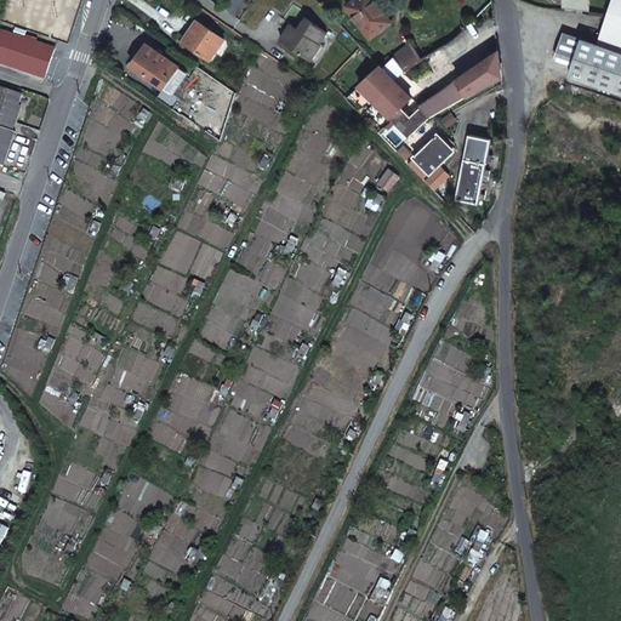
[(375,0),(354,0),(347,6),(370,38),(393,24),(375,0)]
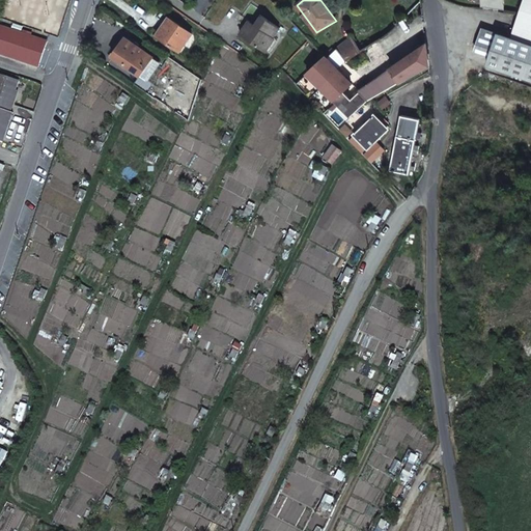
[(530,0),(524,0),(511,38),(482,28),(475,50),(491,55),(487,65),(530,80),(530,0)]
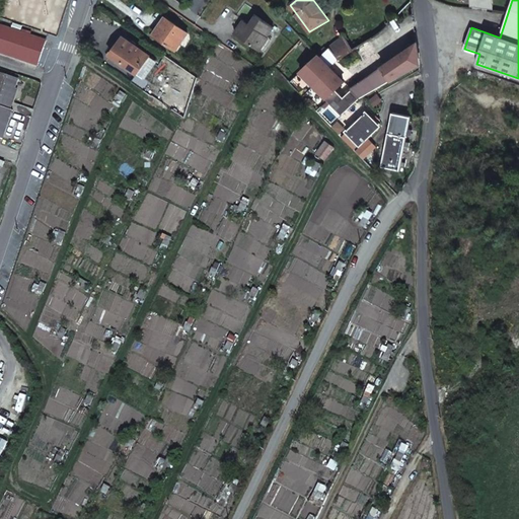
[(469,0),(470,7),(493,9),(492,0),(469,0)]
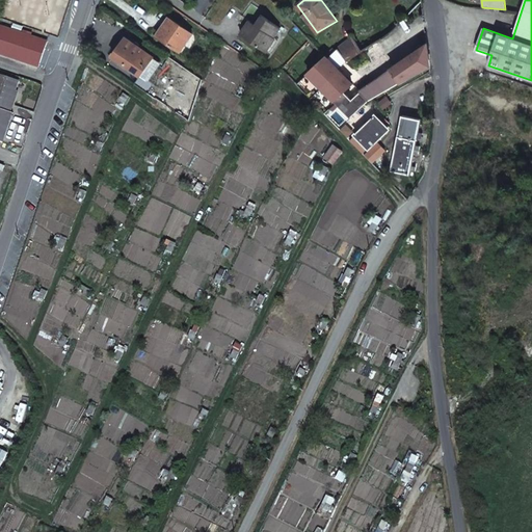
[(248,24),(241,35),(266,53),(275,38),(274,37),(281,28),(262,15),(255,24),(253,27),(248,24)]
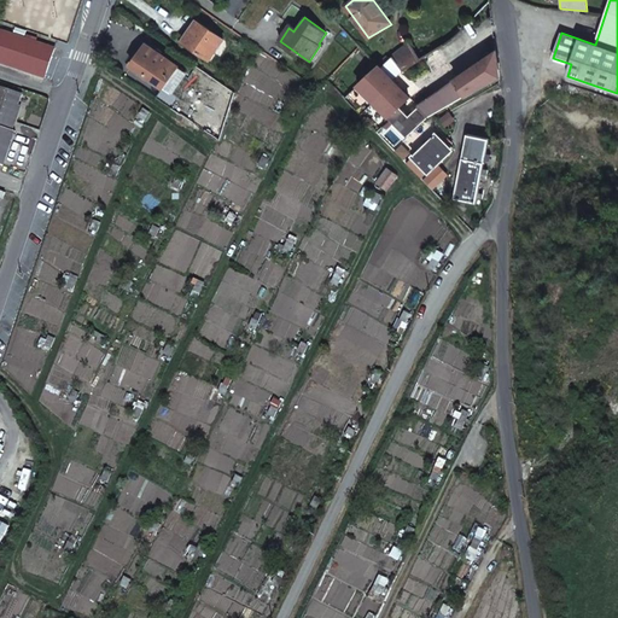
[(197,21),(182,41),(209,60),(223,40),(197,21)]
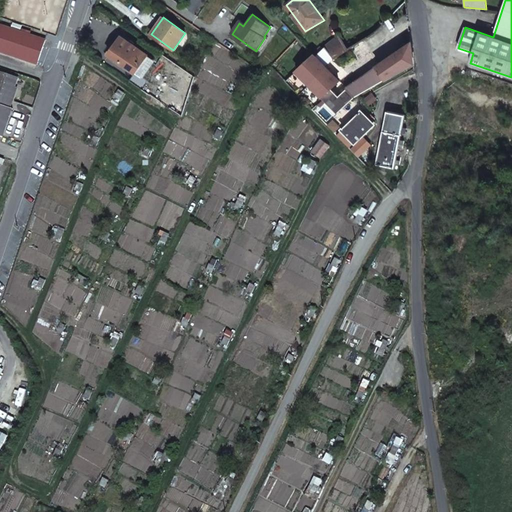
[(0,52),(37,65),(41,53),(45,40),(0,25),(0,52)]
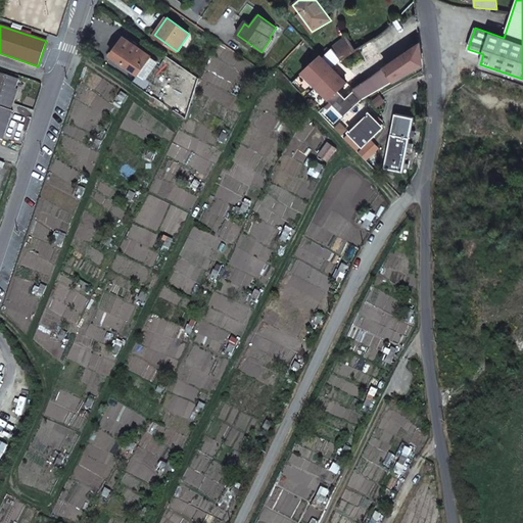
[(332,48),(341,60),(354,52),(359,49),(348,37),(332,48)]
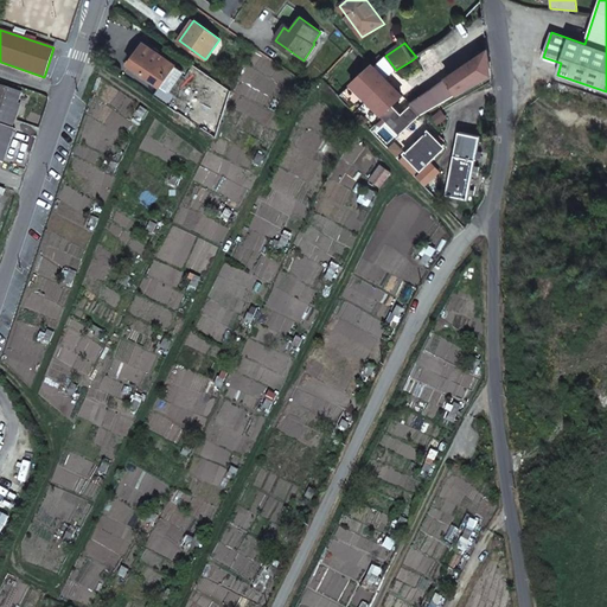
[(144,44),(129,65),(160,87),(168,93),(183,71),(174,65),(144,44)]
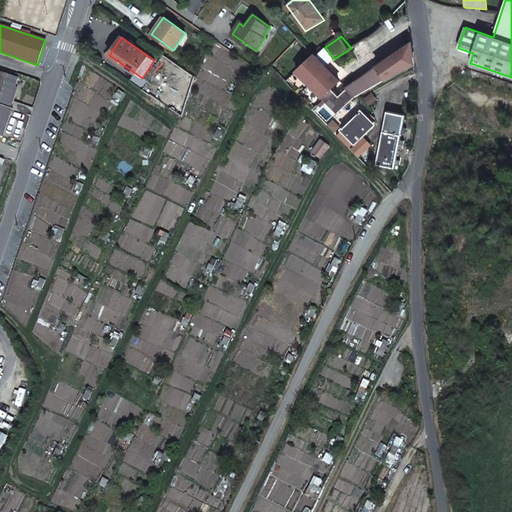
[(297,71),(324,99),(338,114),(355,97),(414,63),(412,43),(344,85),(345,86),(337,95),(329,86),(337,78),(314,55),(297,71)]
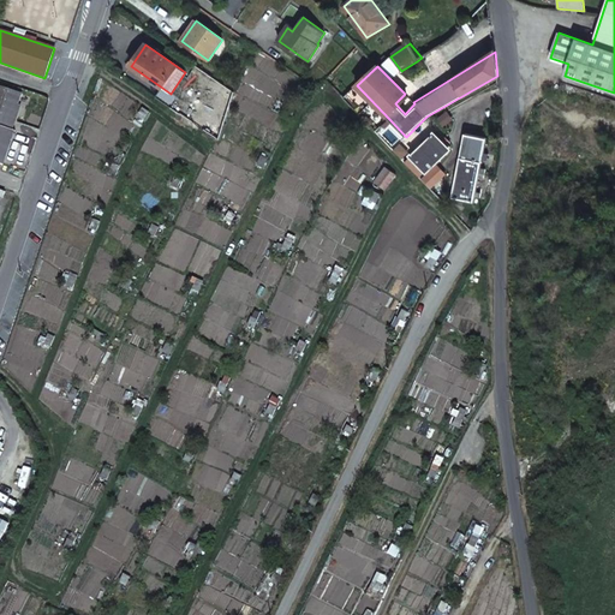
[(0,118),(12,121),(22,94),(0,87),(0,118)]
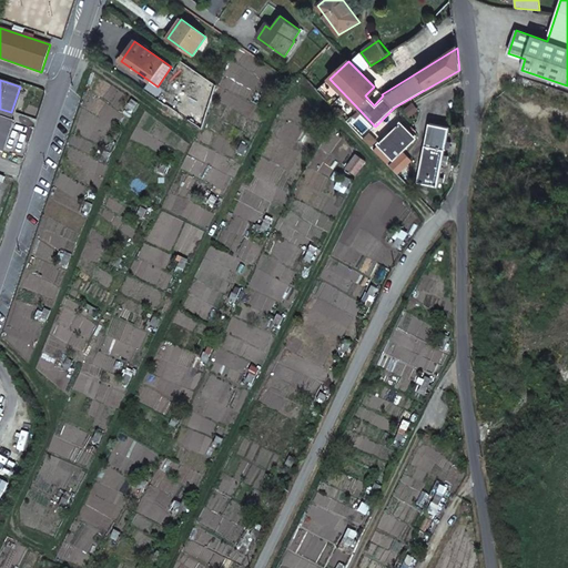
[(158,87),(150,81),(144,89),(158,98),(163,90),(158,87)]
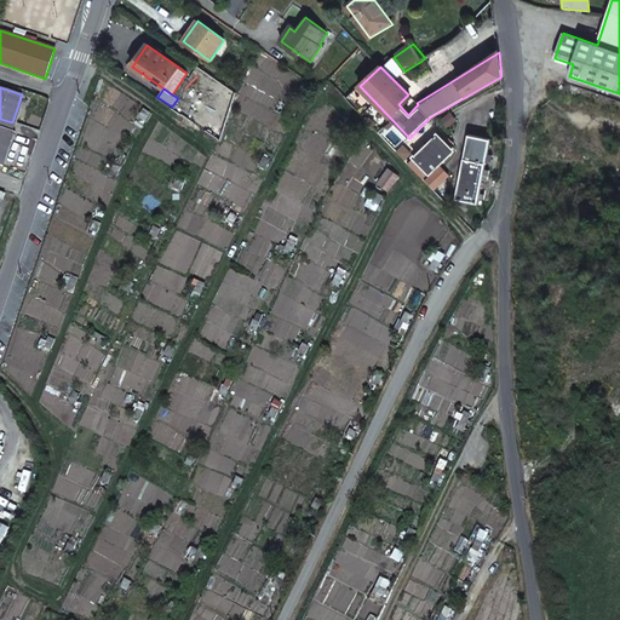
[(0,165),(4,166),(15,132),(10,130),(12,122),(0,119),(0,165)]
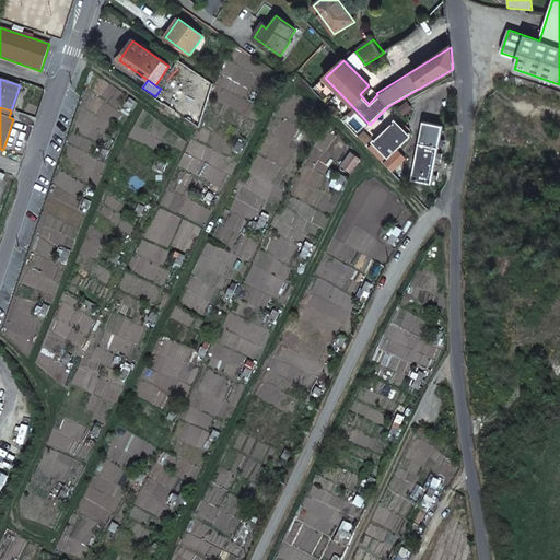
[(375,141),(388,155),(410,135),(407,130),(404,128),(401,129),(395,123),(375,141)]
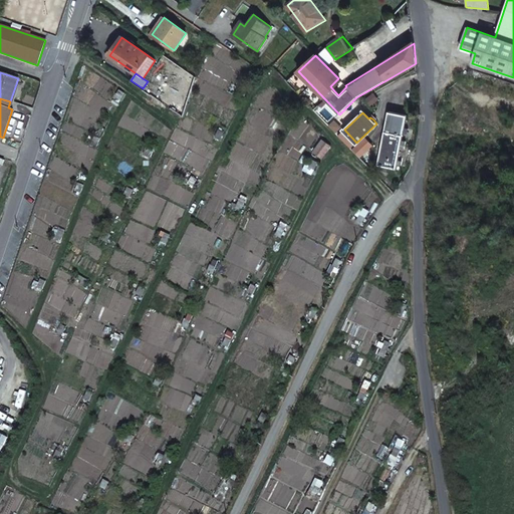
[(396,169),(407,115),(390,112),(378,166),(396,169)]
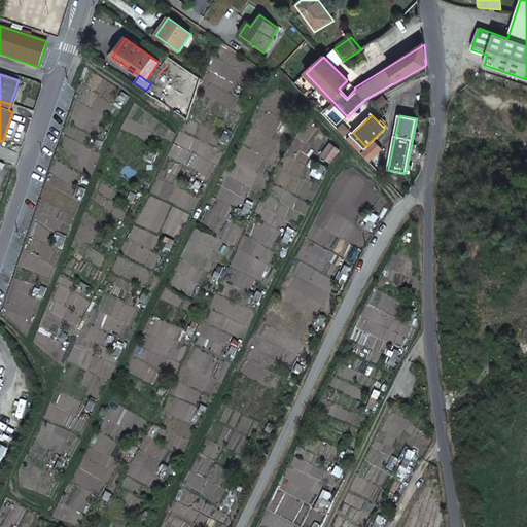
[(309,120),(303,116),(299,120),(306,126),(309,120)]
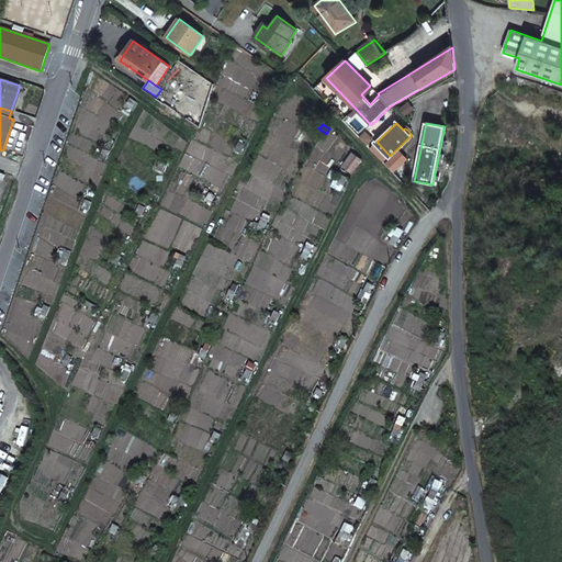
[(351,173),(362,160),(352,153),(343,167),(351,173)]
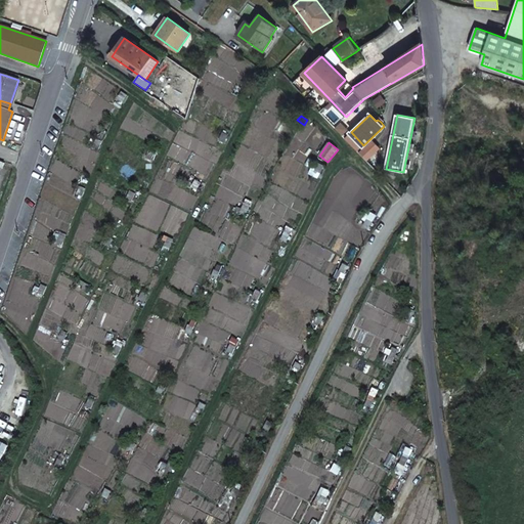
[(319,163),(315,171),(320,173),(324,166),(319,163)]
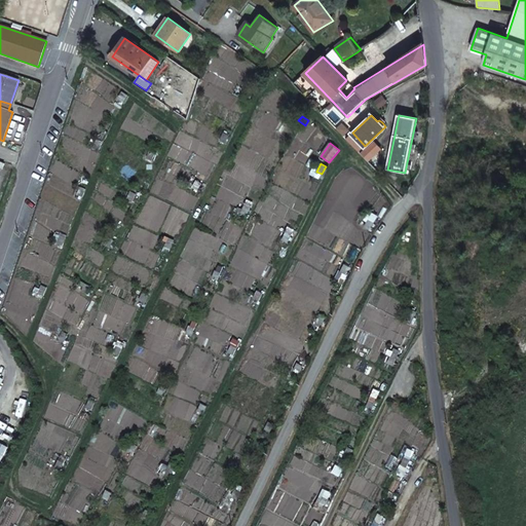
[(196,181),(193,188),(197,191),(201,184),(196,181)]
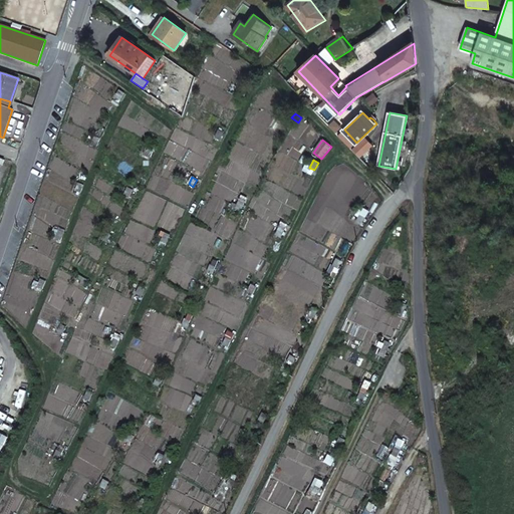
[(239,202),(236,209),(241,212),(244,204),(239,202)]
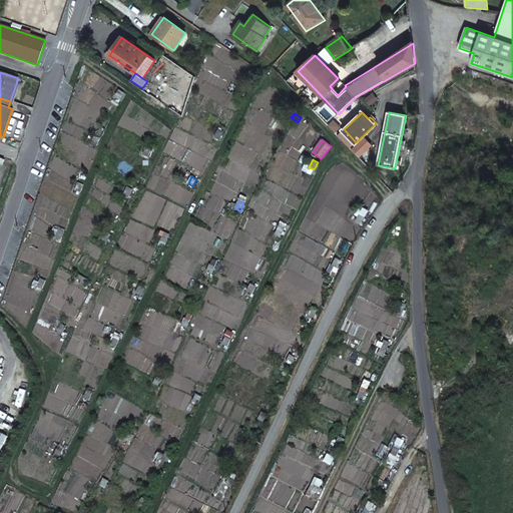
[(360,214),(356,221),(360,224),(364,217),(360,214)]
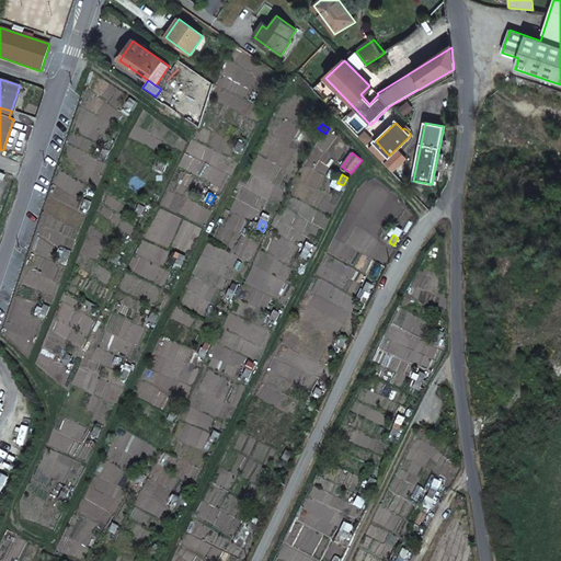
[(305,250),(301,258),(307,260),(310,252),(305,250)]
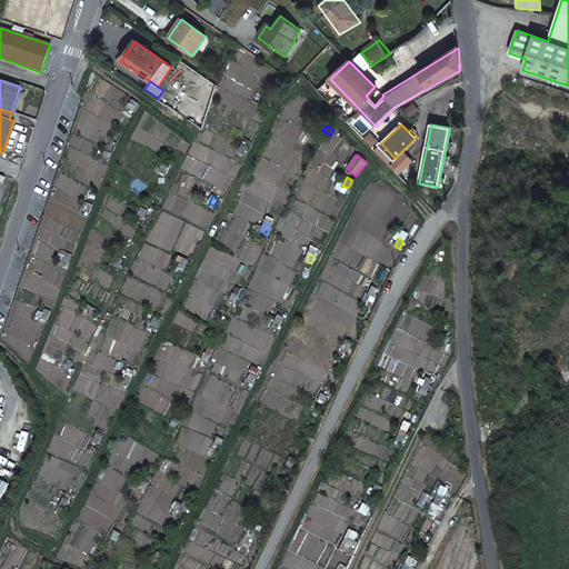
[(182,260),(178,268),(183,271),(188,262),(182,260)]
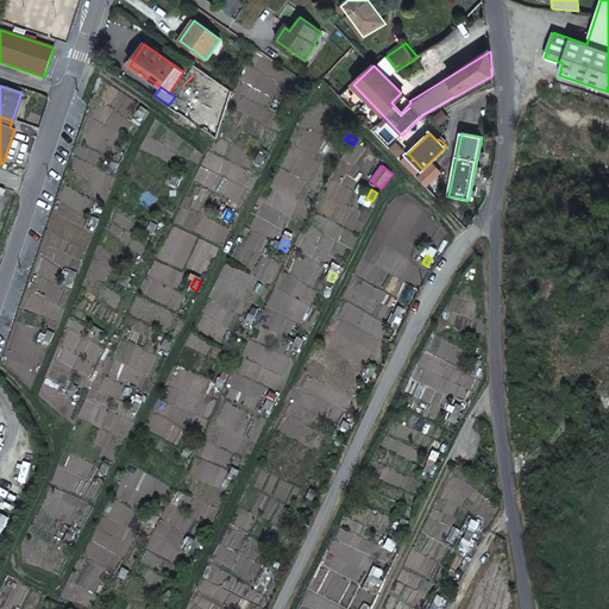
[(400,307),(395,315),(401,319),(407,311),(400,307)]
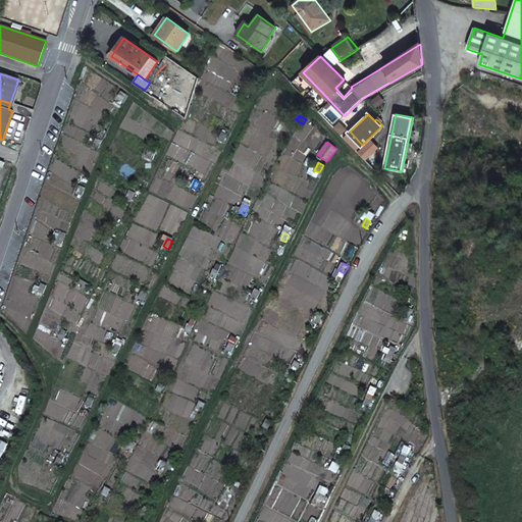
[(213,269),(210,277),(215,279),(219,269),(213,269)]
